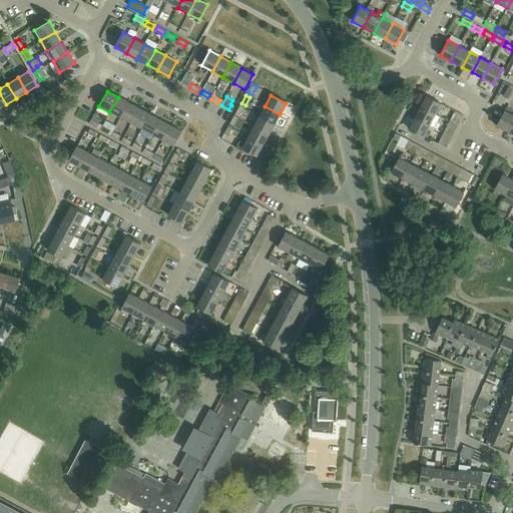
[(420,107),(435,115),(441,103),(426,96),(420,107)]
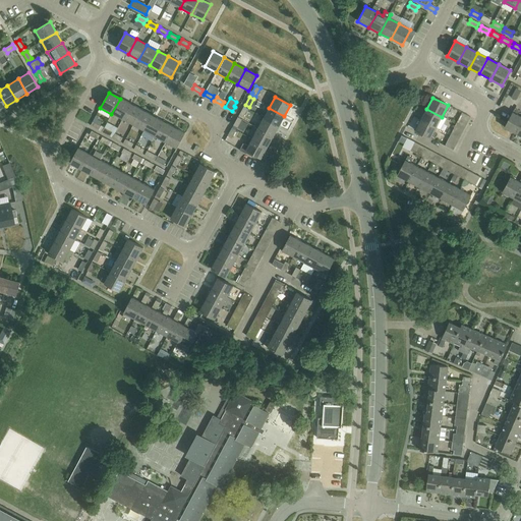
[(130,104),(120,99),(111,114),(122,119),(130,104)]
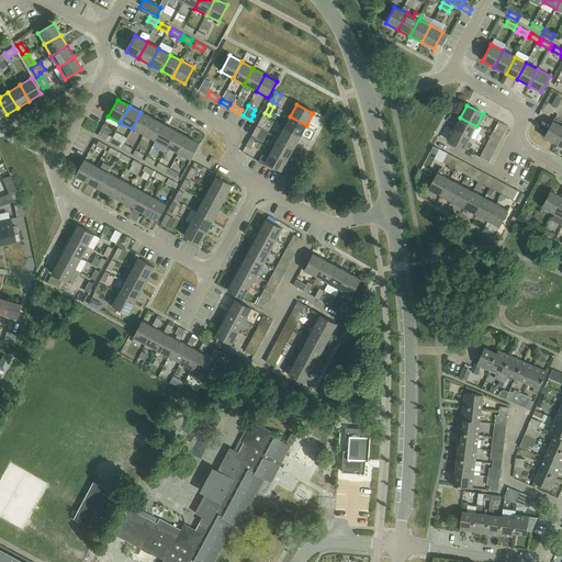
[(282,121),(285,112),(279,109),(274,117),(282,121)]
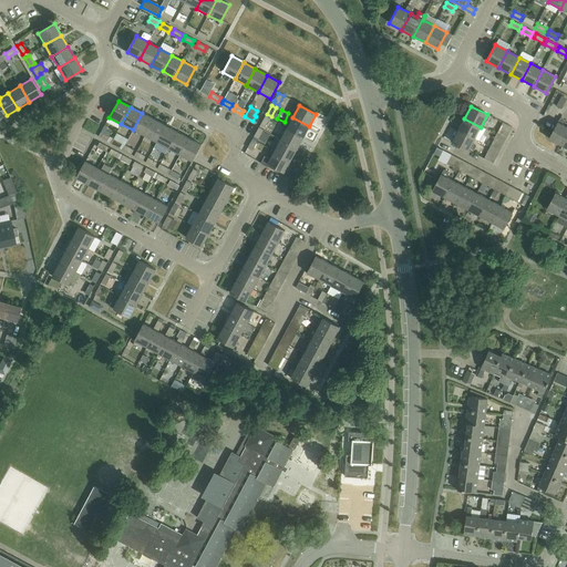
[(133,130),(145,136),(154,120),(142,113),(133,130)]
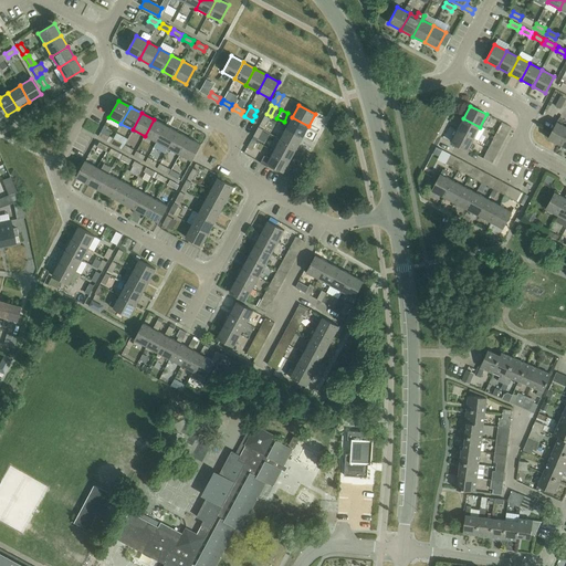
[(269,118),(264,116),(260,125),(264,127),(269,118)]
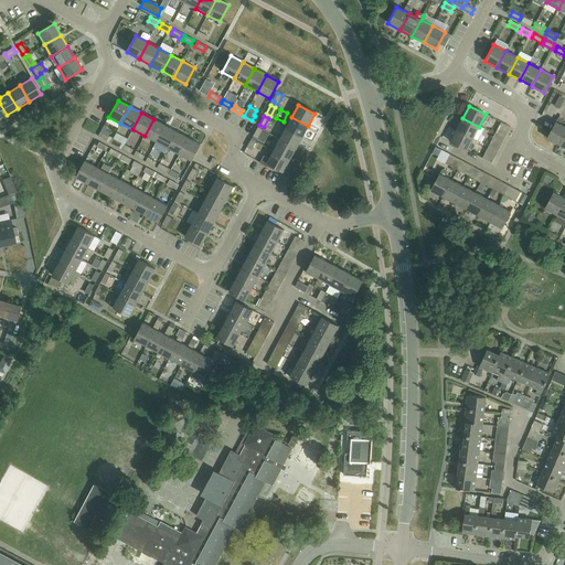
[(302,137),(308,126),(291,117),(286,128),(302,137)]
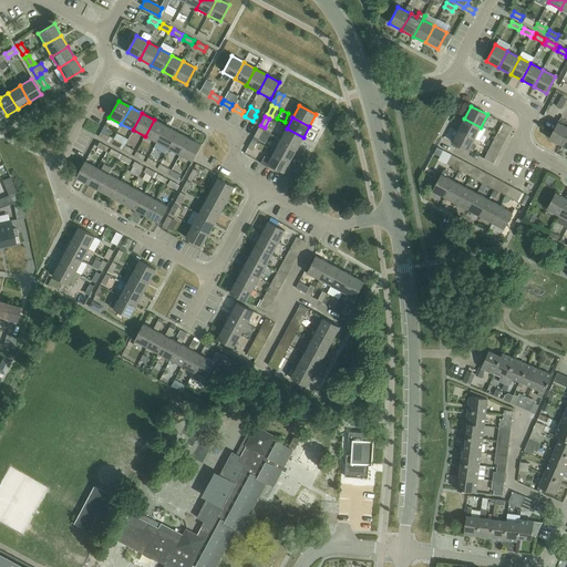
[(464,119),(459,130),(475,138),(481,127),(464,119)]
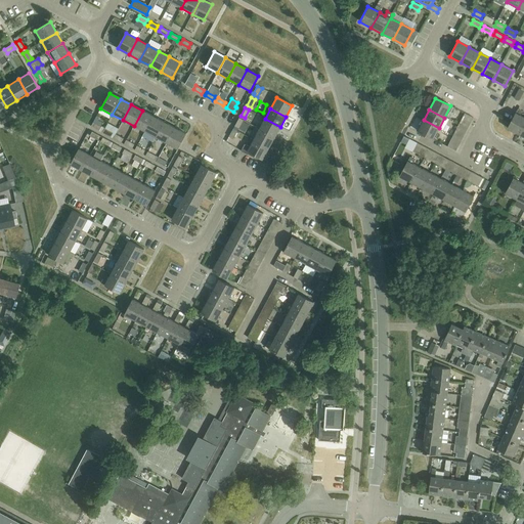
[(518,134),(523,124),(523,117),(520,115),(521,112),(518,110),(507,128),(518,134)]
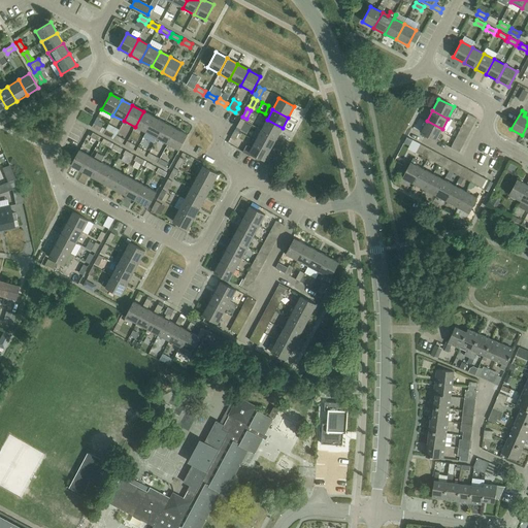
[(143,111),(135,127),(145,133),(154,118),(143,111)]
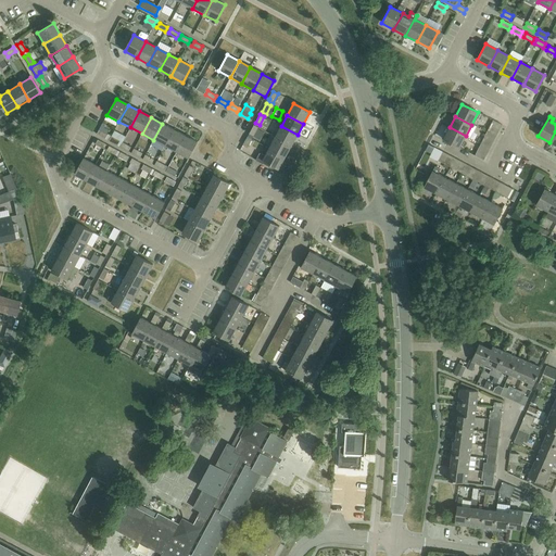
[(493,119),(487,133),(495,137),(502,125),(493,119)]
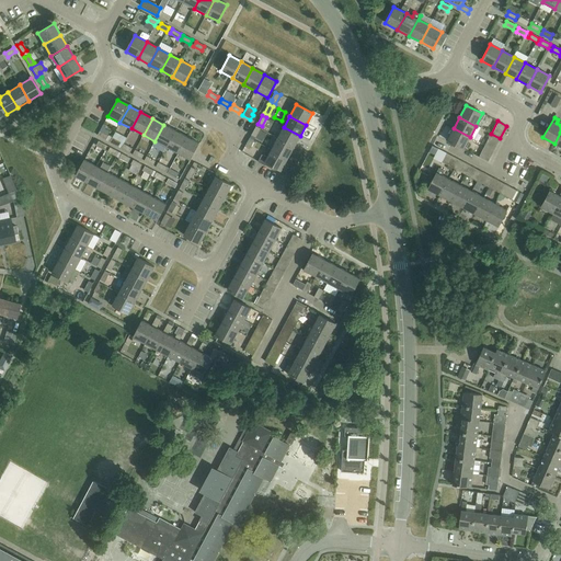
[(111,129),(103,125),(98,136),(106,140),(109,136),(107,135),(111,129)]
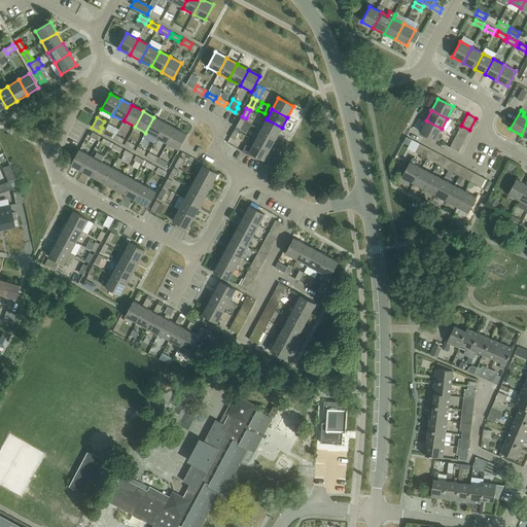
[(165,123),(153,117),(145,133),(156,138),(165,123)]
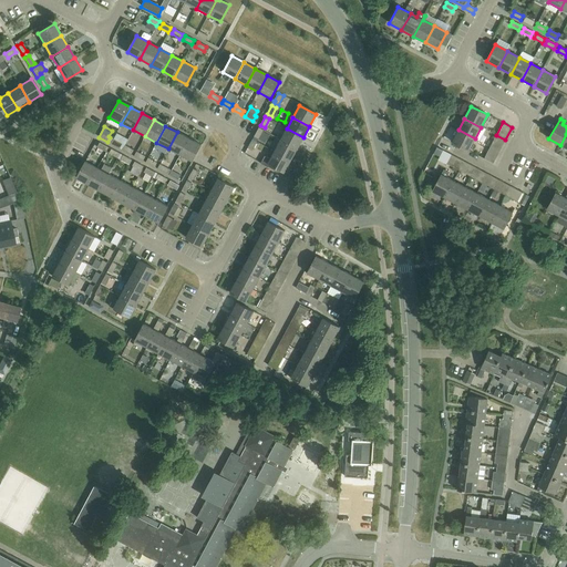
[(263,130),(258,127),(254,136),(258,140),(263,130)]
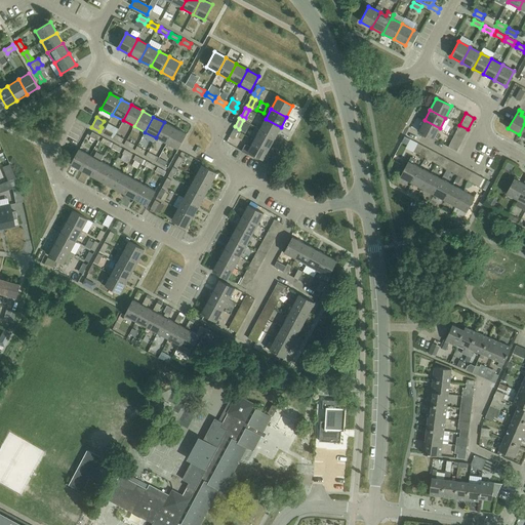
[(281,127),(266,119),(259,130),(275,138),(281,127)]
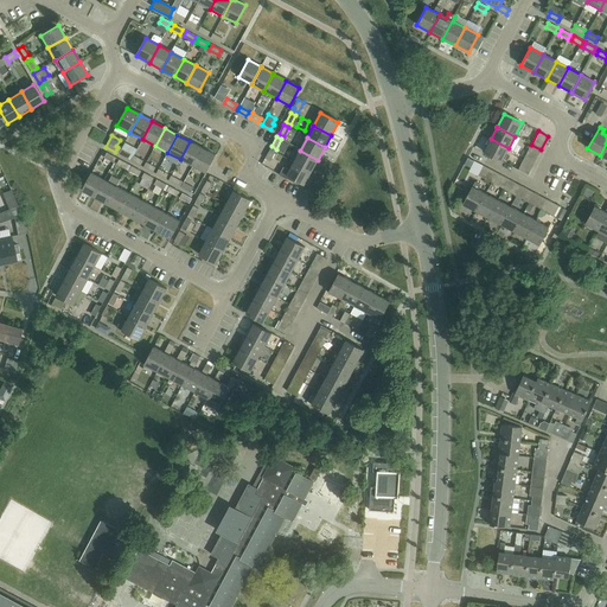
[(502,161),(509,148),(491,139),(484,152),(502,161)]
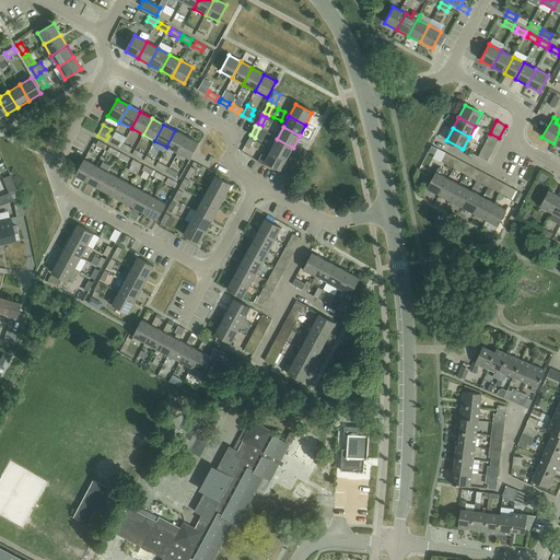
[(166,147),(177,153),(186,137),(175,130),(166,147)]
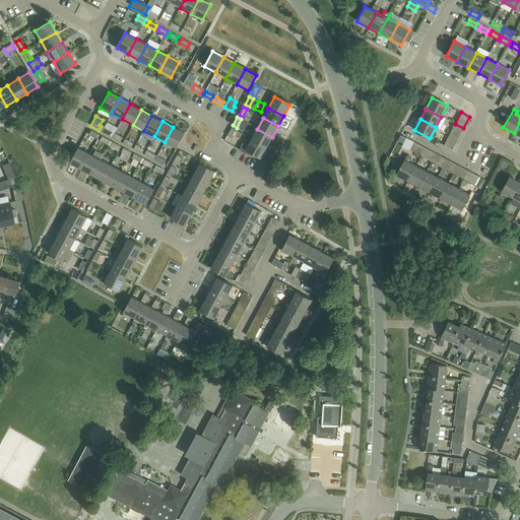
[(463,128),(455,124),(449,134),(458,139),(463,128)]
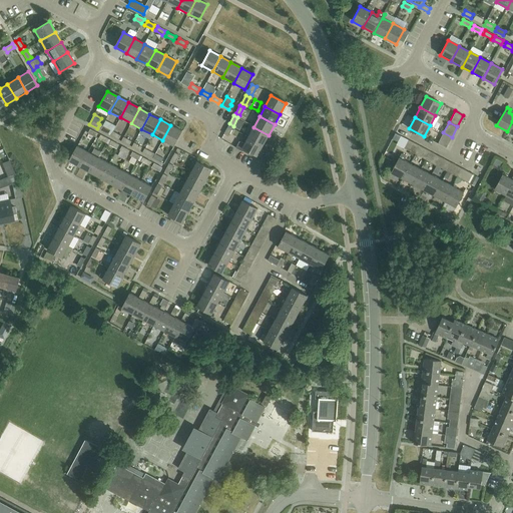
[(181,131),(170,125),(162,140),(173,146),(181,131)]
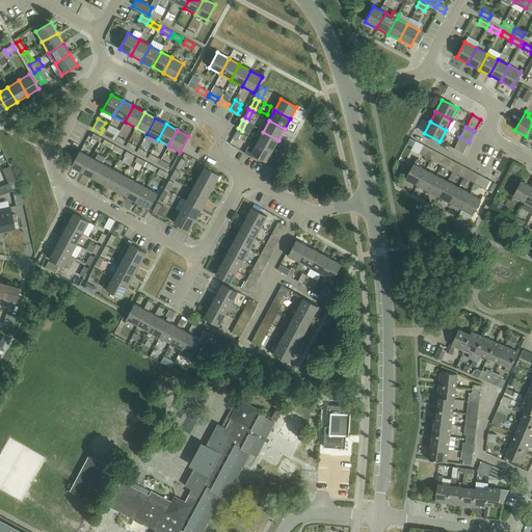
[(114,135),(106,131),(104,135),(112,139),(114,135)]
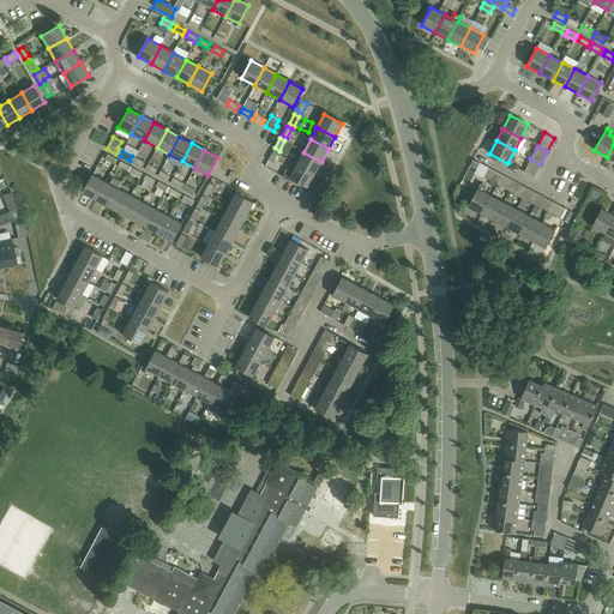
[(296,164),(314,174),(321,162),(304,152),(296,164)]
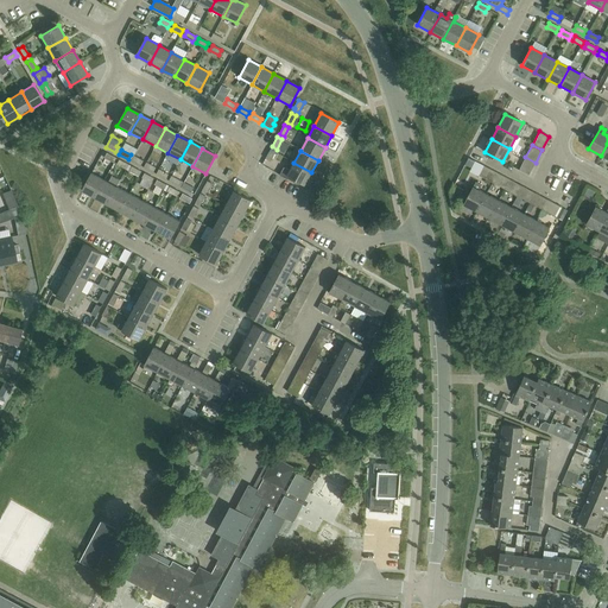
[(116,158),(107,153),(105,158),(114,164),(116,158)]
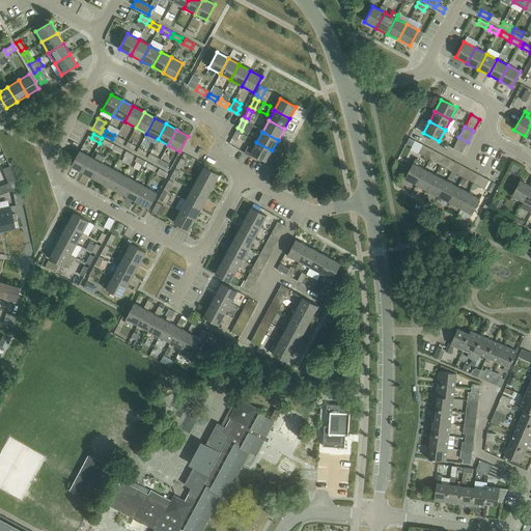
[(126,141),(116,136),(114,140),(122,145),(126,141)]
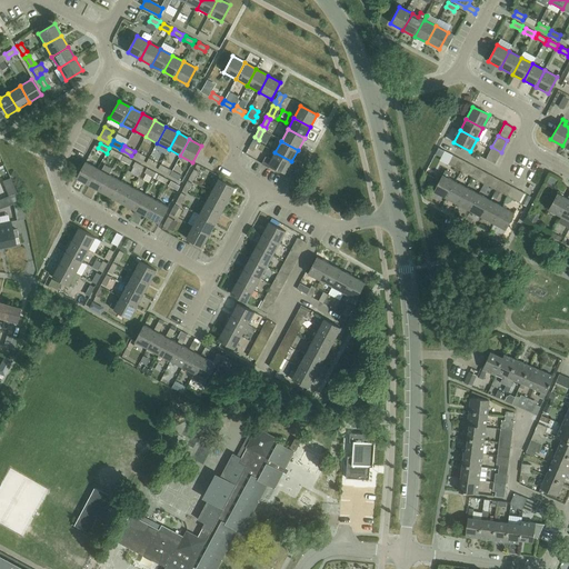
[(495,163),(501,152),(491,147),(486,159),(495,163)]
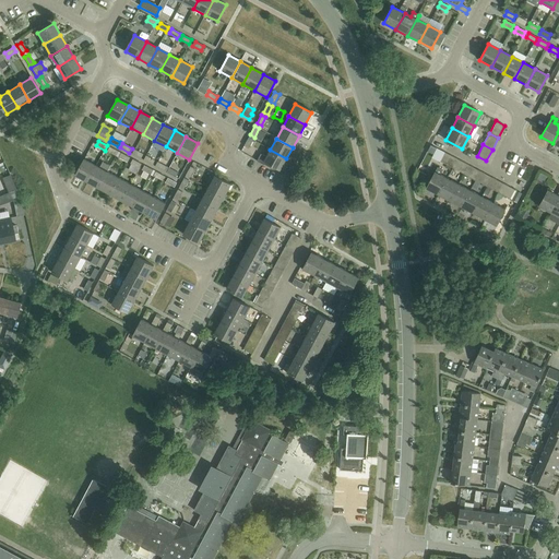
[(118,152),(109,147),(107,152),(116,156),(118,152)]
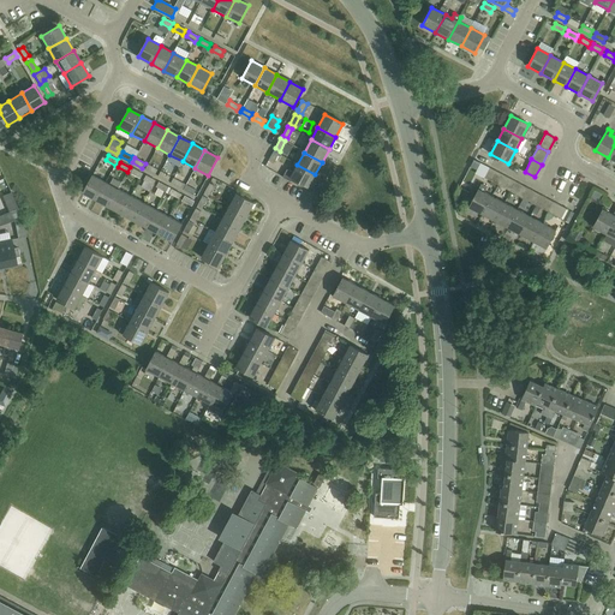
[(157,169),(148,165),(145,169),(155,175),(157,169)]
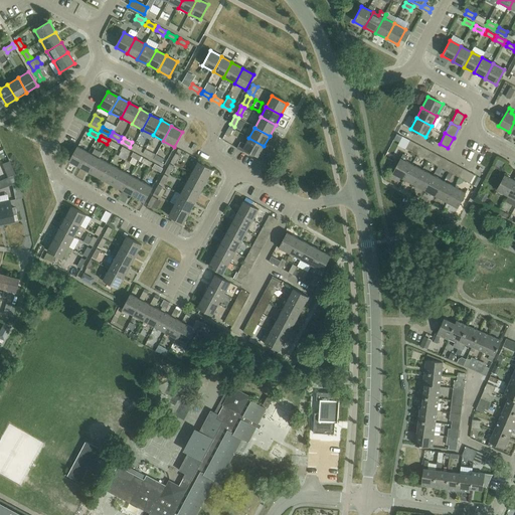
[(143,141),(138,138),(133,148),(140,152),(143,148),(140,147),(143,141)]
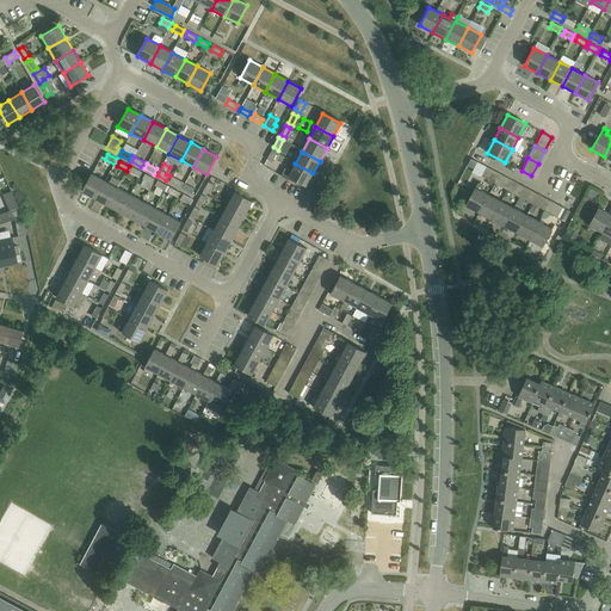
[(290,178),(306,186),(313,173),(295,164),(291,172),(285,168),(282,177),(289,180),(290,178)]
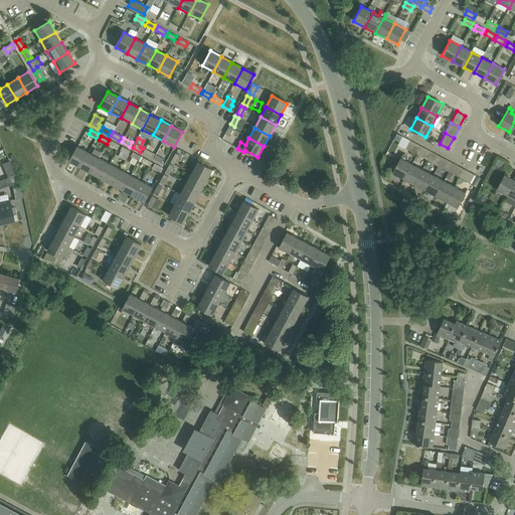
[(120,146),(112,141),(110,146),(118,150),(120,146)]
